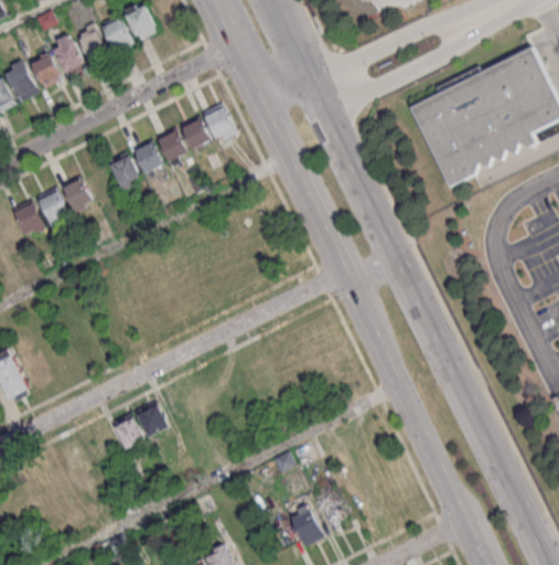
[(156,30),(156,29),(178,20),(169,0),(147,0),(143,2),(143,3),(122,12),(133,39),(156,30)]
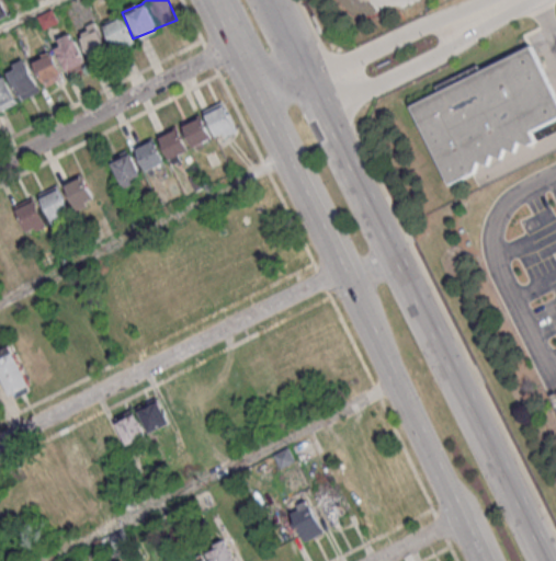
[(129,43),(120,16),(100,24),(110,50),(129,43)]
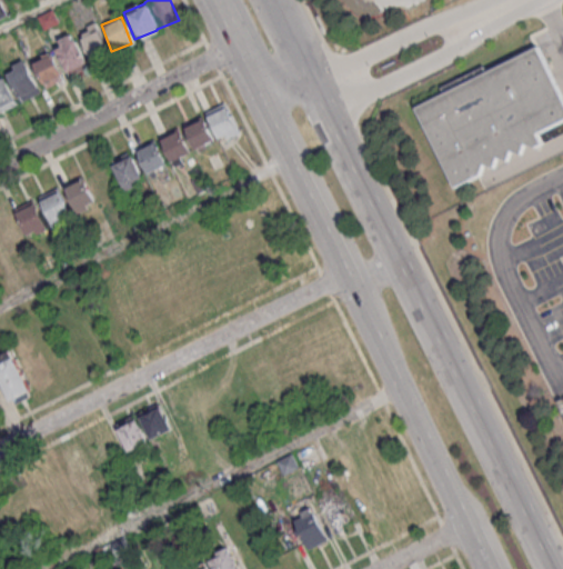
[(72,32),(89,62),(107,52),(90,22),(72,32)]
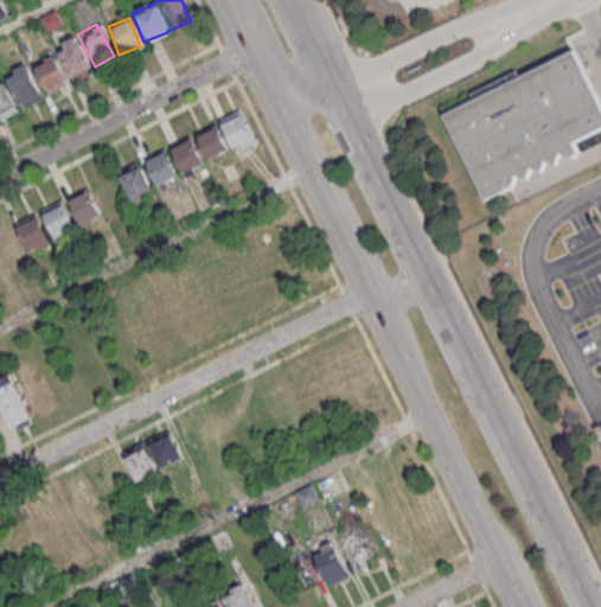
[(90,70),(74,36),(51,46),(69,81),(90,70)]
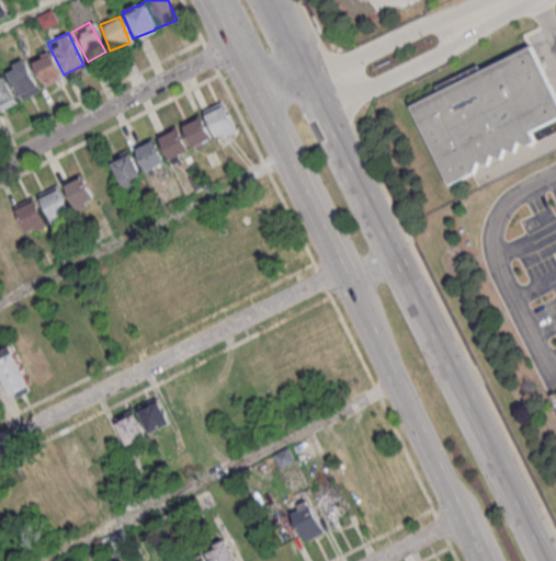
[(529,46),(555,101),(555,115),(528,130),(533,140),(526,144),(515,140),(512,150),(502,147),(499,157),(489,153),(486,163),(476,160),(473,171),(446,184),(407,106),(529,46)]
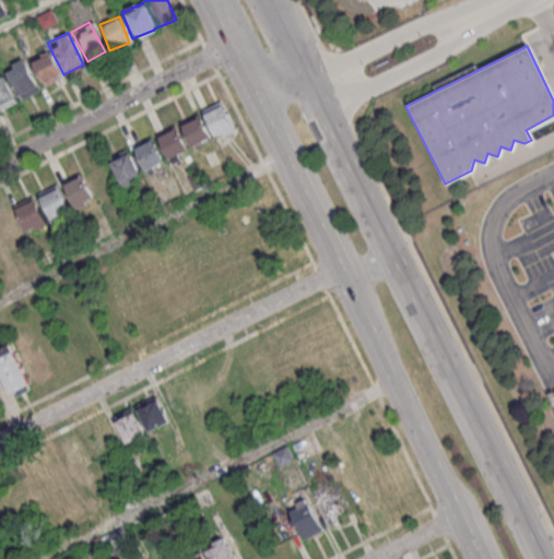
[(28,56),(37,85),(57,80),(48,50),(28,56)]
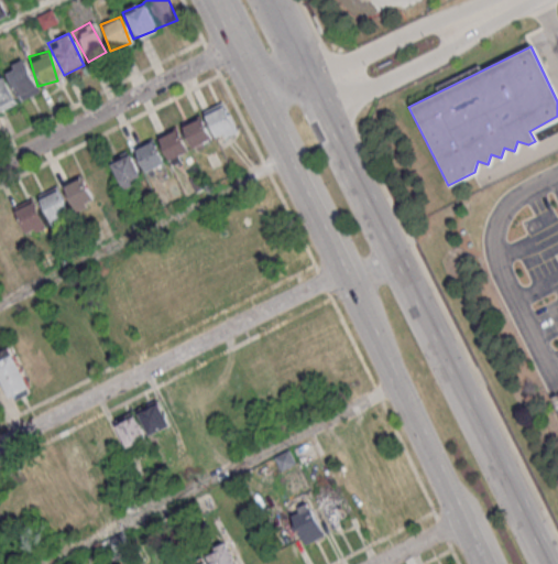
[(0,68),(15,100),(35,90),(20,58),(0,68)]
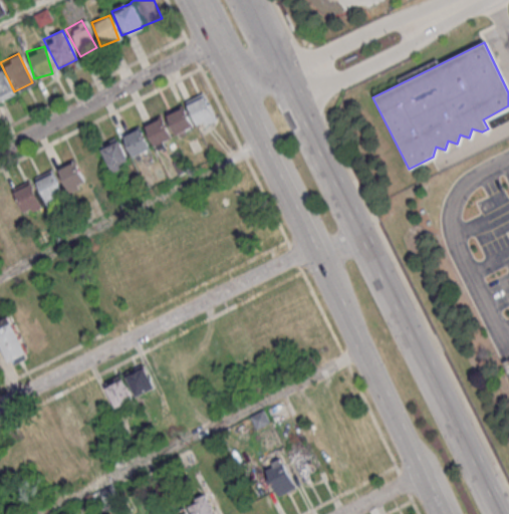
[(0,99),(12,94),(0,70),(0,99)]
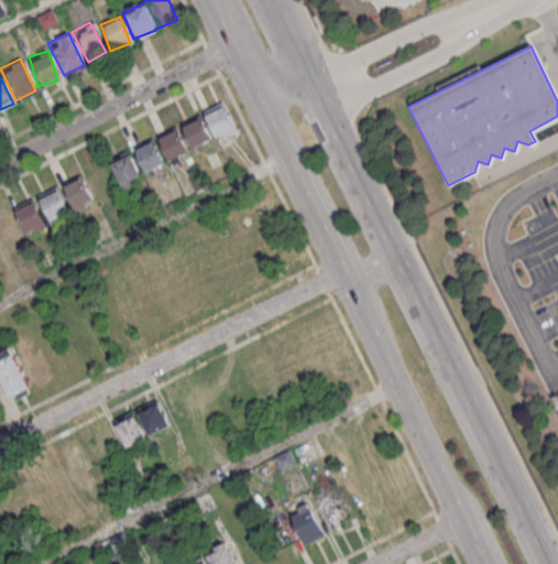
[(199,110),(218,101),(233,131),(222,136),(220,131),(212,136),(199,110)]
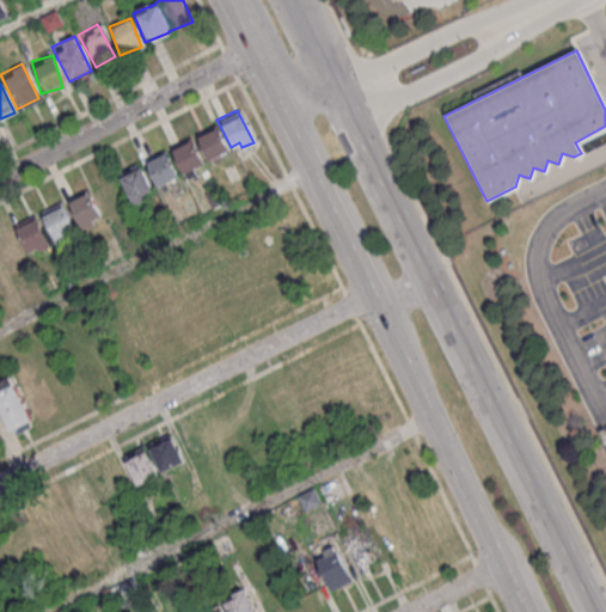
[(191,135),(213,124),(225,150),(215,153),(218,158),(206,164),(191,135)]
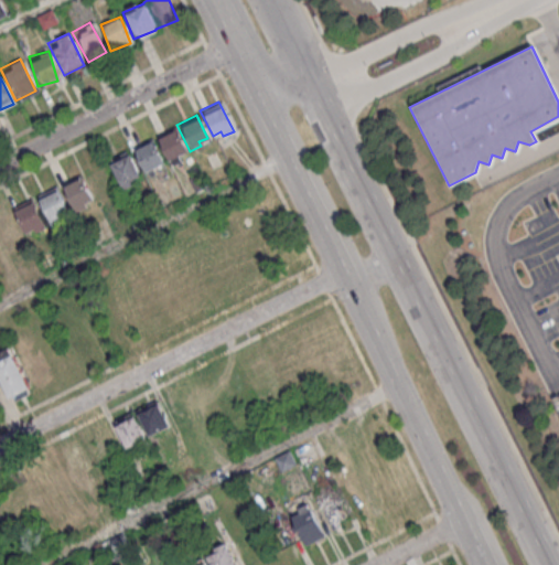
[(153,136),(172,126),(184,150),(175,153),(179,159),(168,164),(153,136)]
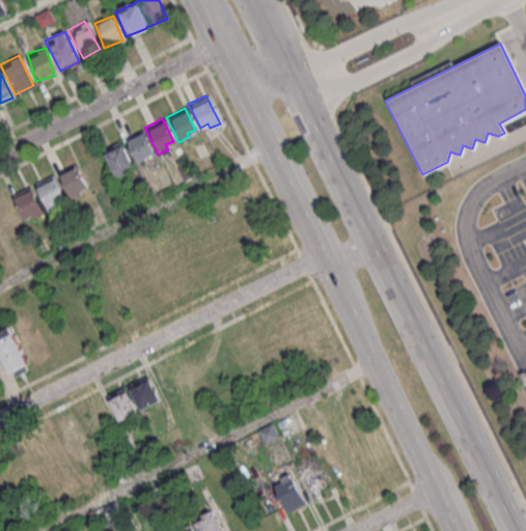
[(121,138),(139,129),(151,152),(143,157),(145,162),(136,166),(121,138)]
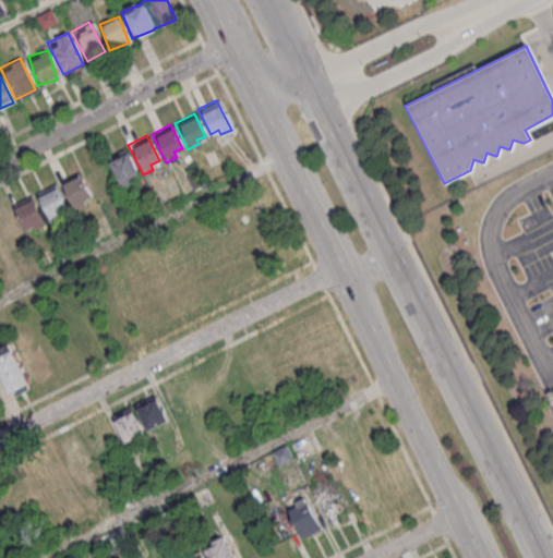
[(106,162),(125,153),(136,172),(130,177),(132,181),(120,186),(118,182),(117,183),(106,162)]
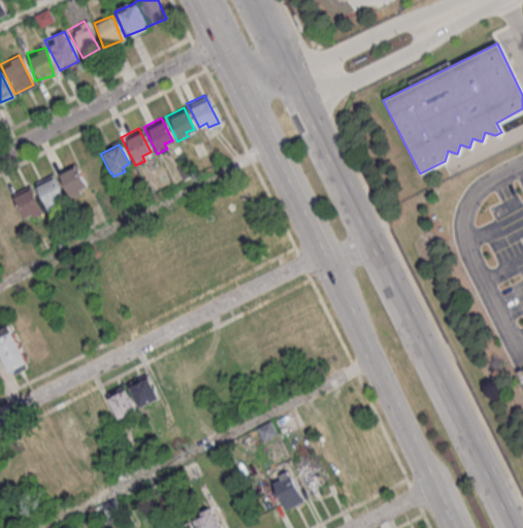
[(172,167),(183,161),(190,173),(180,179),(172,167)]
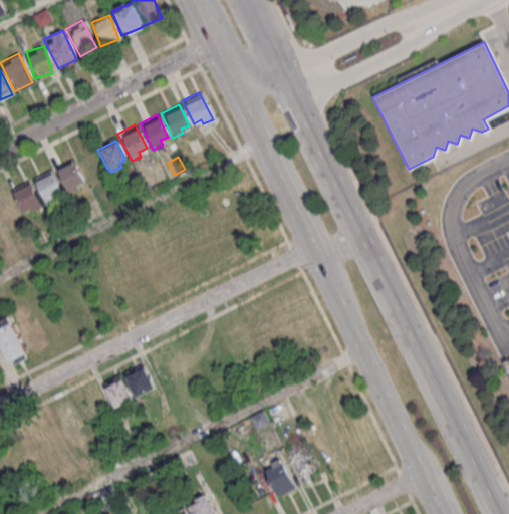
[(55,169),(69,161),(80,181),(74,184),(76,188),(68,192),(55,169)]
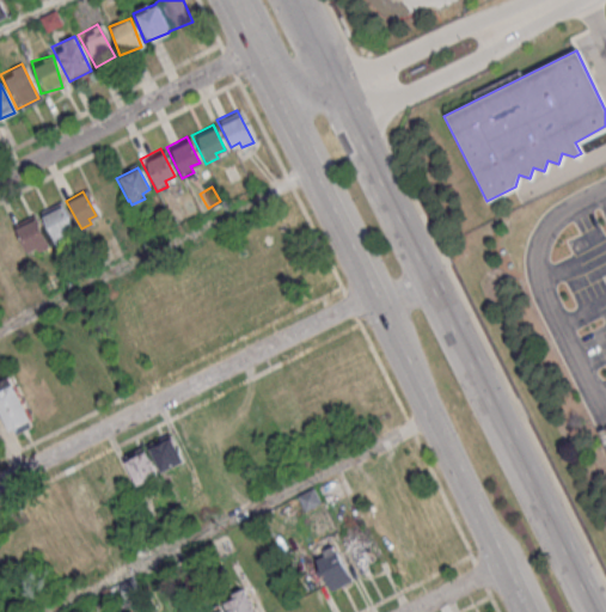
[(38,215),(59,204),(71,227),(63,231),(67,237),(53,244),(38,215)]
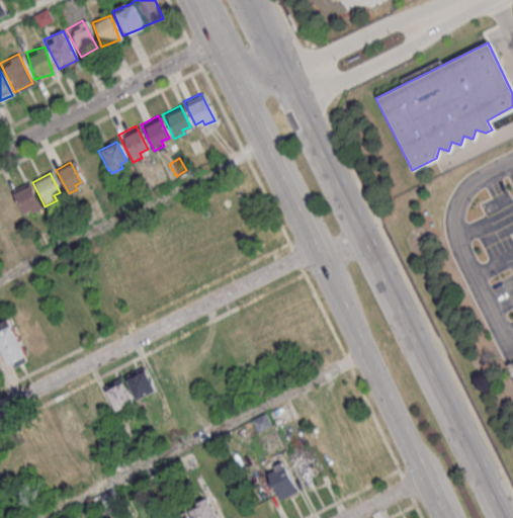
[(10,193),(28,184),(40,207),(30,212),(28,209),(21,212),(10,193)]
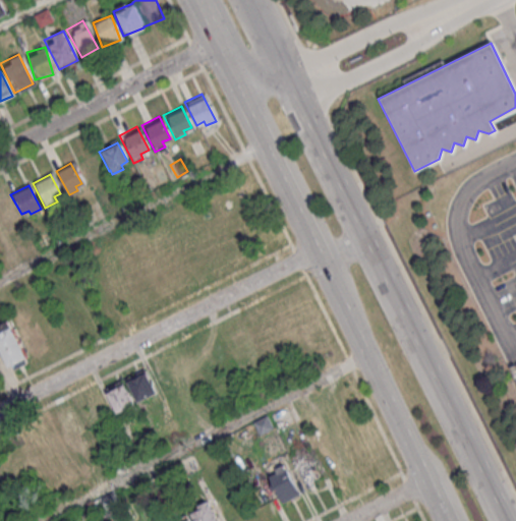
[(0,360),(5,371),(25,362),(6,319),(0,322),(0,360)]
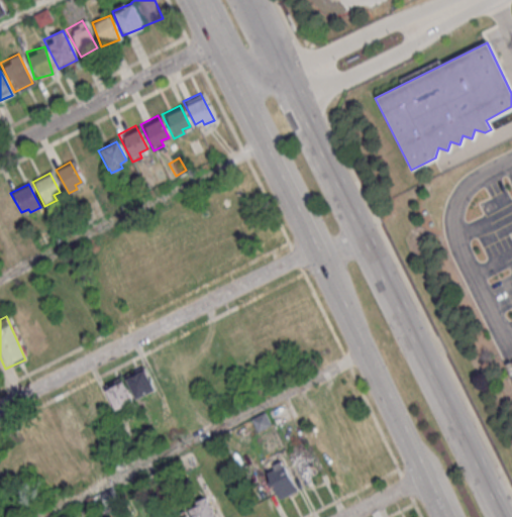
[(121,376),(133,399),(152,390),(140,366),(121,376)]
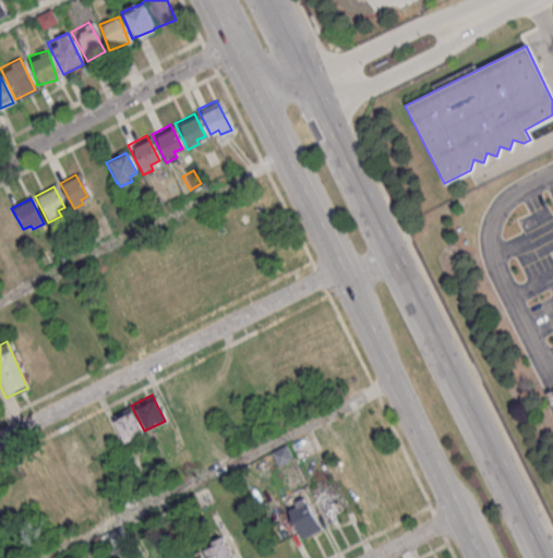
[(141,434),(128,407),(109,415),(121,443),(141,434)]
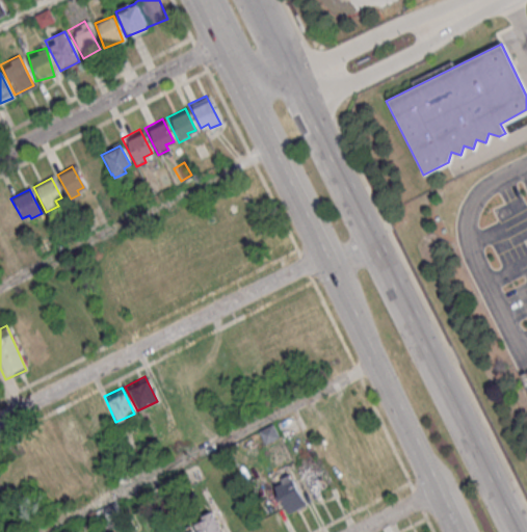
[(325,489),(311,461),(294,470),(309,499),(325,489)]
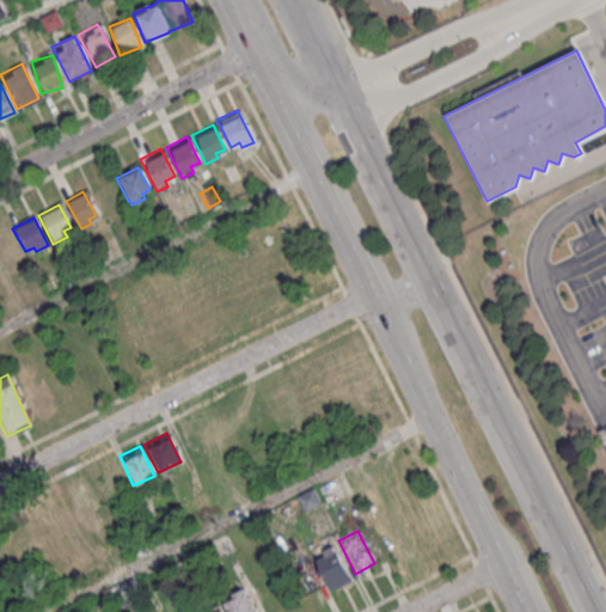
[(310,555),(326,589),(348,580),(331,545),(310,555)]
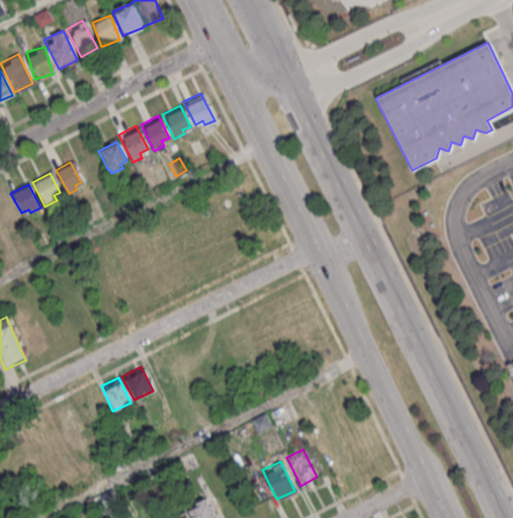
[(212,517),(204,498),(185,506),(190,517),(212,517)]
